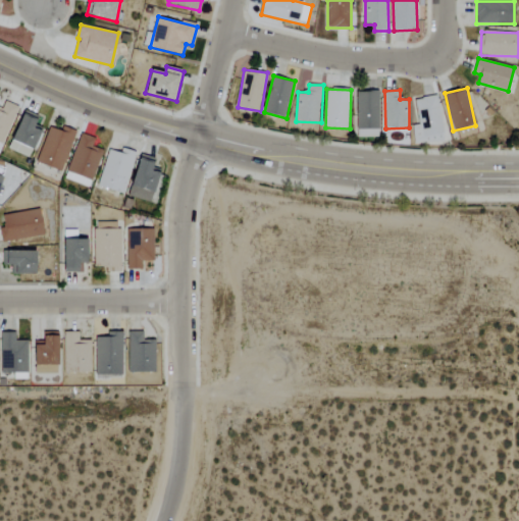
[(357,91),(358,137),(380,137),(379,91),(357,91)]
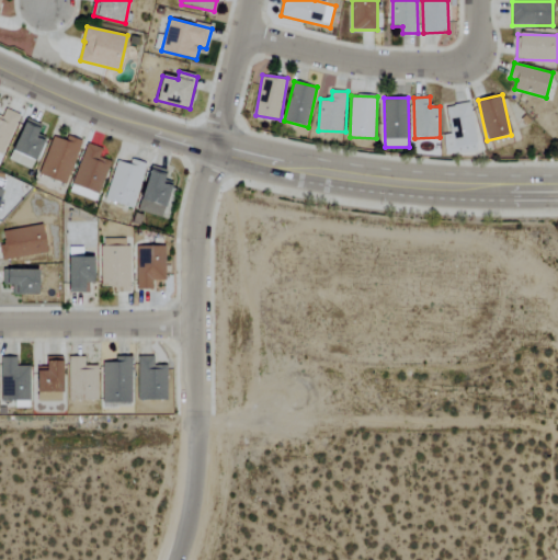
[(451,134),(445,135),(447,155),(478,151),(474,103),(448,105),(451,134)]
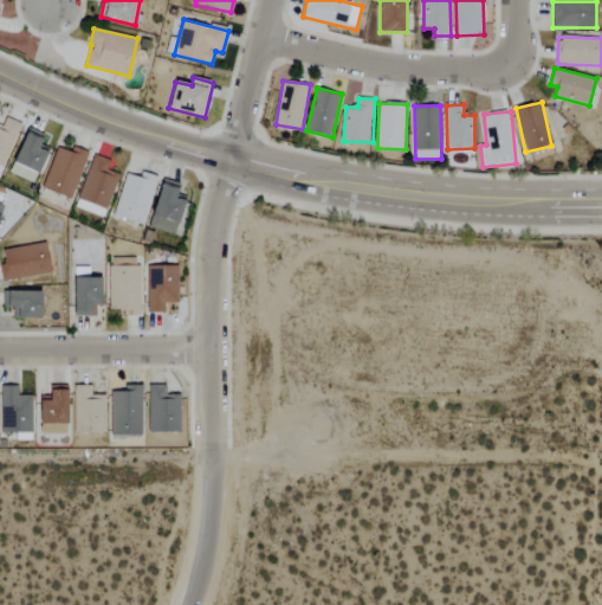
[(0,166),(4,168),(24,124),(7,117),(4,126),(0,123),(0,166)]
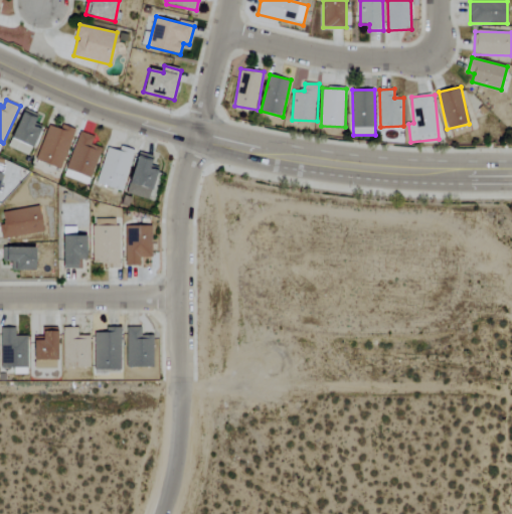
[(42,126),(35,123),(38,114),(23,108),(11,140),(33,148),(42,126)]
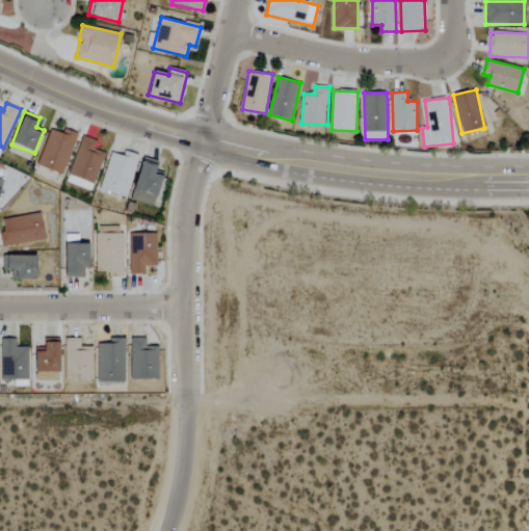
[(38,166),(63,176),(79,133),(64,128),(62,133),(52,129),(38,166)]
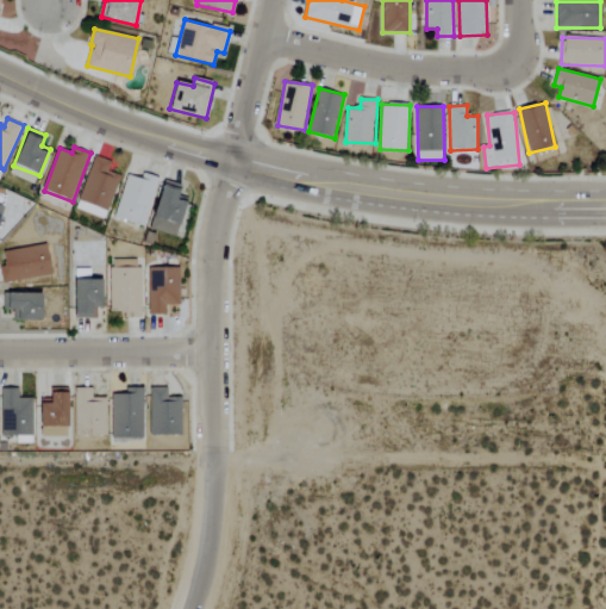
[(112,161),(97,155),(77,207),(106,218),(123,175),(110,171),(112,161)]
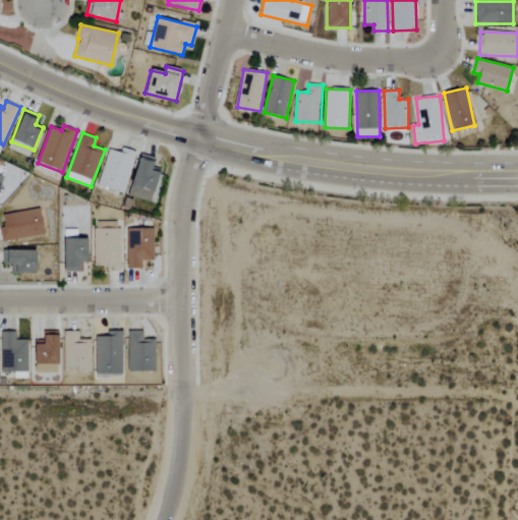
[(110,149),(99,186),(125,193),(137,152),(121,148),(120,152),(110,149)]
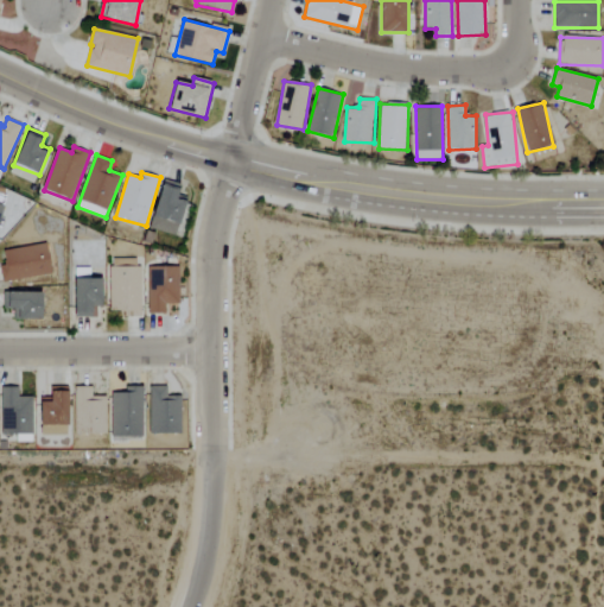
[(182,184),(164,179),(150,228),(177,235),(186,197),(178,195),(182,184)]
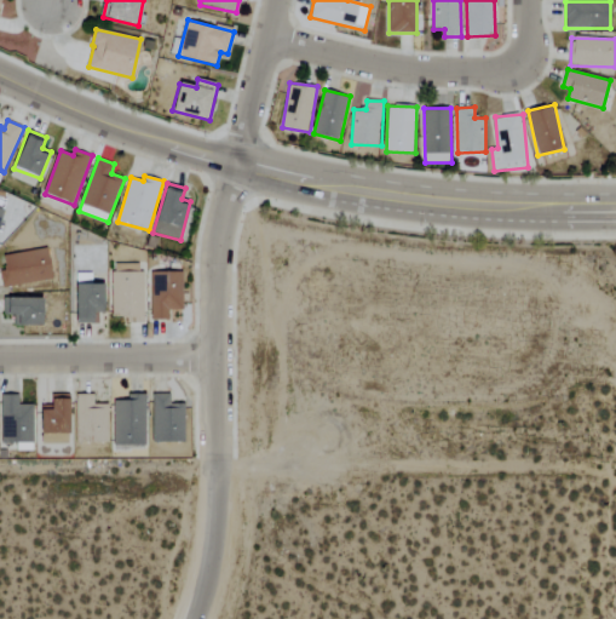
[(4,254),(5,269),(0,270),(3,287),(52,280),(49,248),(4,254)]
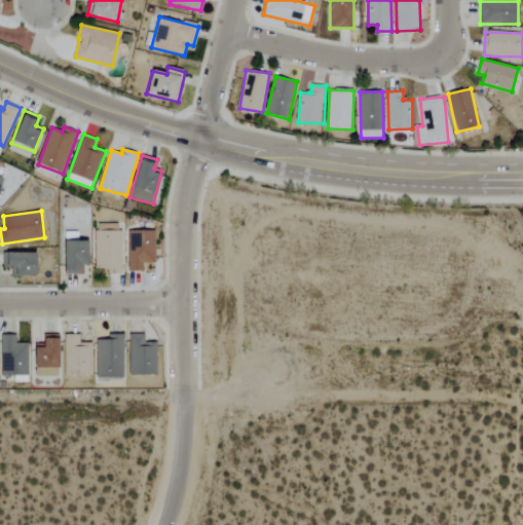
[(96,271),(122,272),(123,224),(97,224),(96,271)]
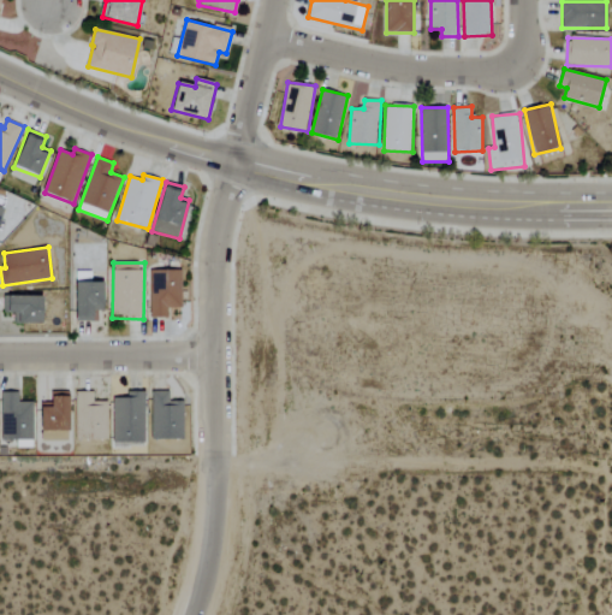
[(183,308),(182,270),(152,271),(152,318),(170,318),(170,308),(183,308)]
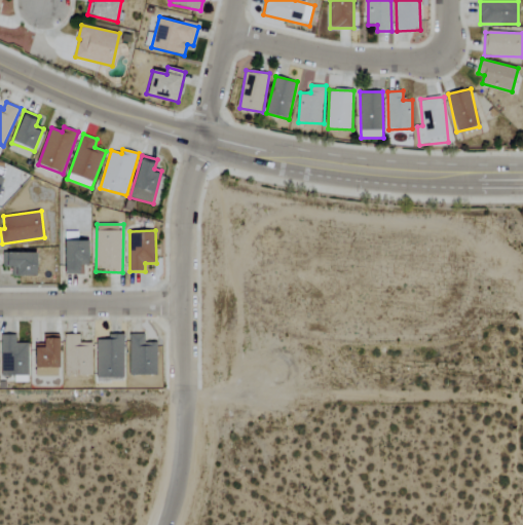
[(87,241),(64,241),(64,273),(87,273),(87,241)]
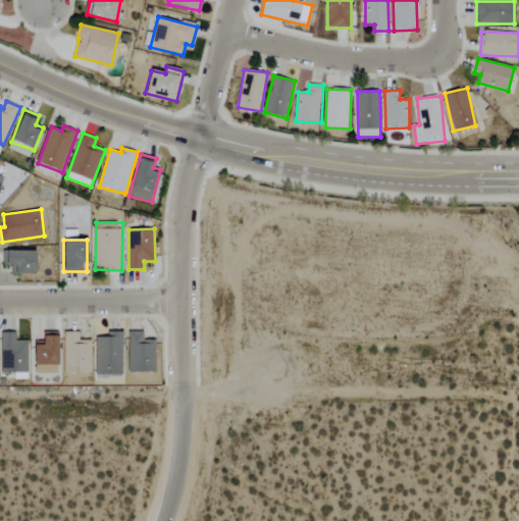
[(4,266),(12,266),(12,274),(35,275),(35,252),(5,251),(4,266)]
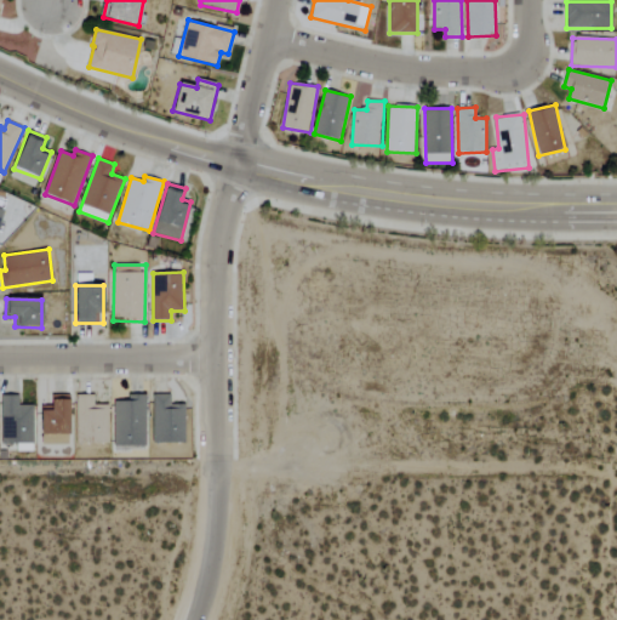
[(69,393),(51,394),(51,409),(41,409),(43,444),(70,443),(69,393)]
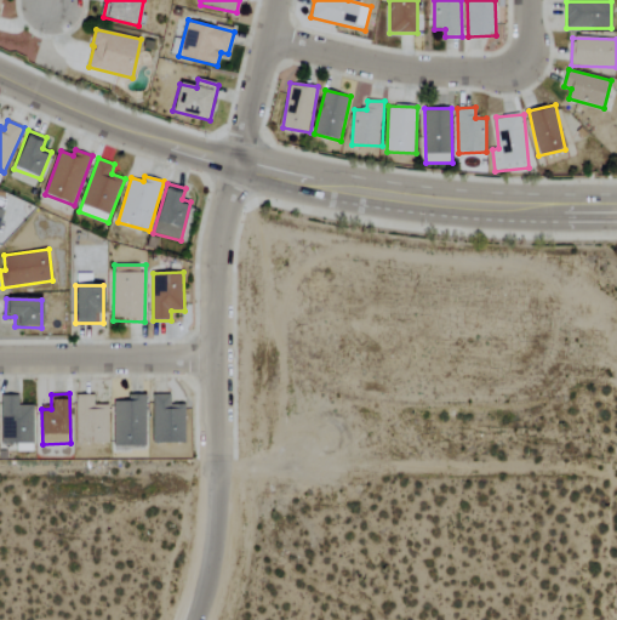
[(35,442),(34,404),(21,404),(20,394),(3,394),(4,442),(35,442)]
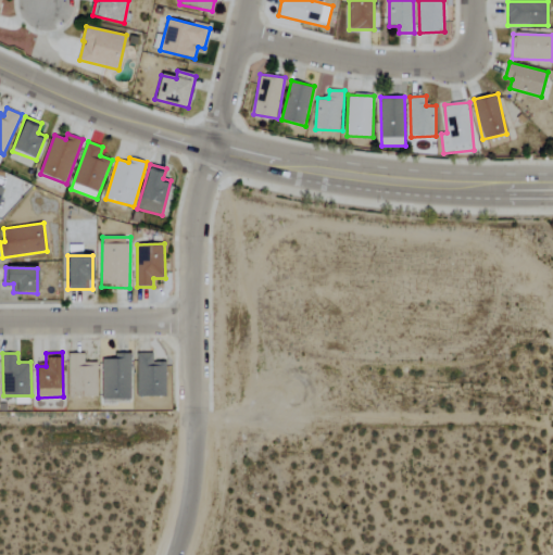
[(99,362),(86,362),(86,353),(70,353),(70,395),(99,396),(99,362)]
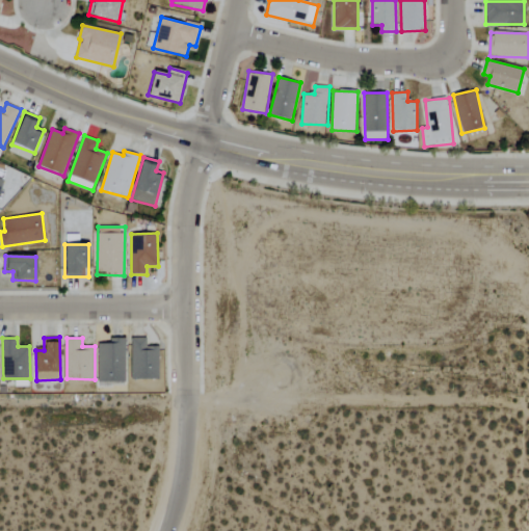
[(99,381),(127,381),(126,338),(110,338),(110,343),(99,343),(99,381)]
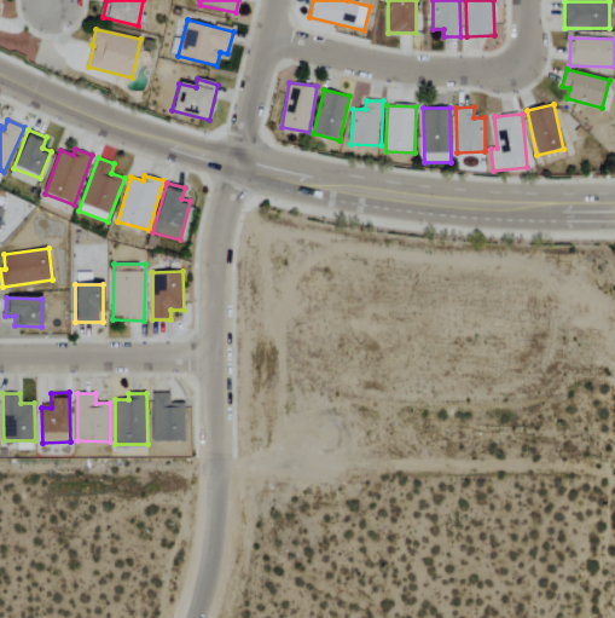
[(170,393),(154,393),(154,440),(186,440),(185,402),(170,402),(170,393)]
